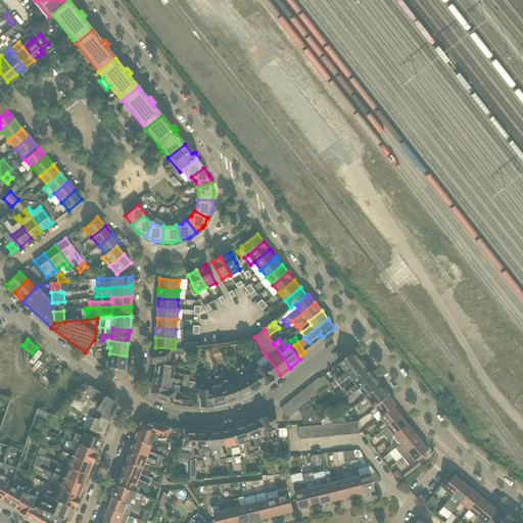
[(211,349),(215,357),(222,354),(219,346),(211,349)]
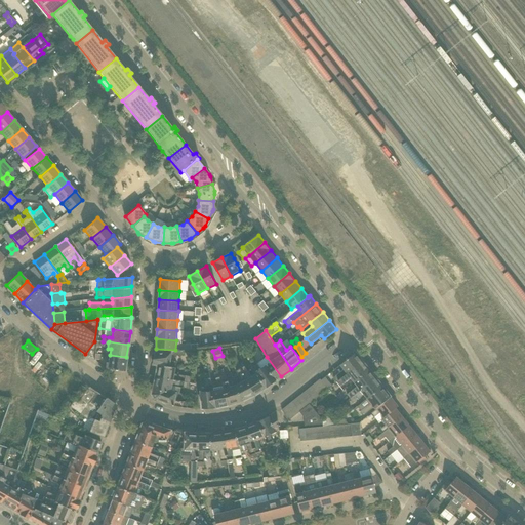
[(183,350),(152,354),(152,359),(154,361),(154,364),(158,365),(159,364),(175,367),(176,361),(170,360),(171,354),(182,356),(183,350)]
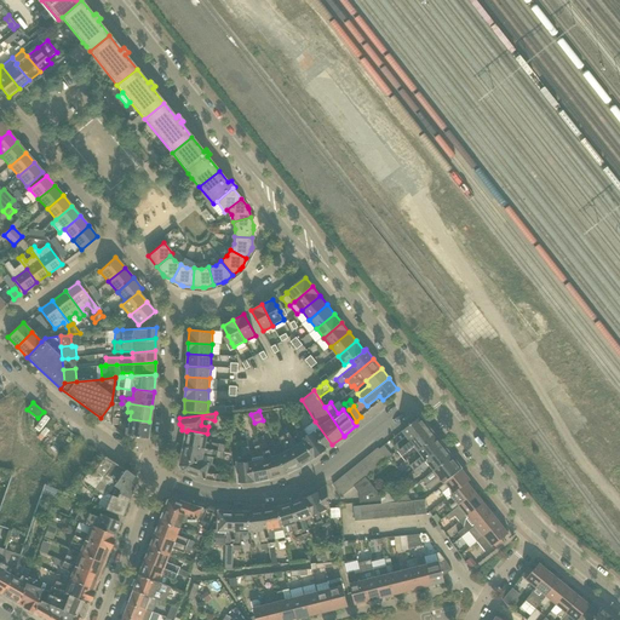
[(394,447),(397,451),(428,426),(420,417),(402,431),(407,436),(394,447)]
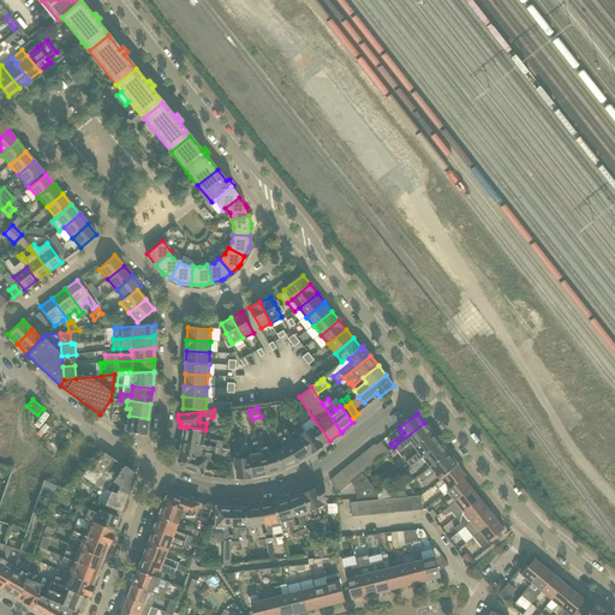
[(125,433),(145,435),(148,419),(148,418),(129,416),(127,425),(124,424),(123,430),(125,433)]
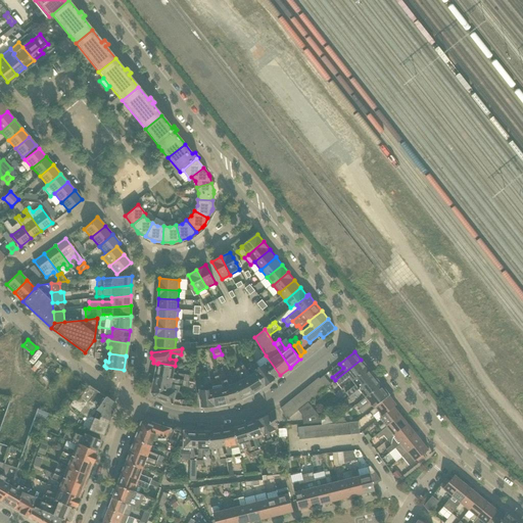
[(256,372),(266,387),(280,375),(266,355),(256,362),(254,359),(250,362),(251,366),(256,372)]
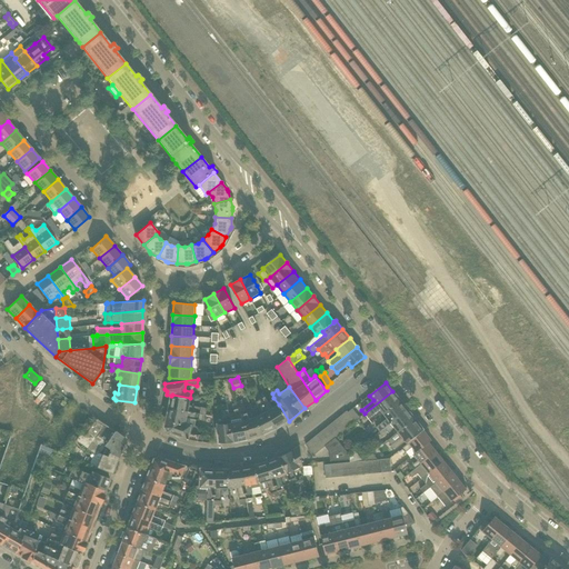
[(383,413),(400,400),(392,391),(365,413),(368,418),(380,409),(383,413)]
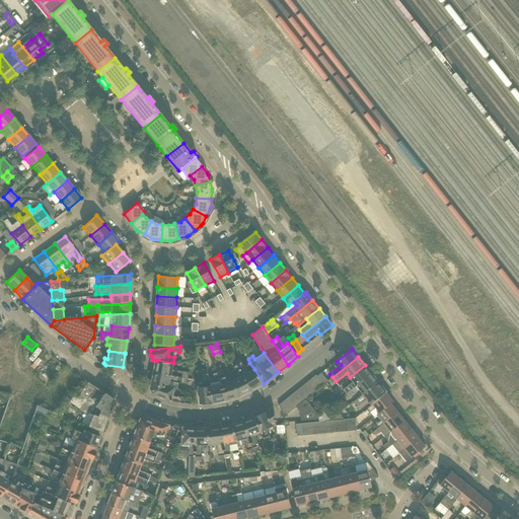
[(252,390),(260,387),(264,384),(254,369),(249,372),(246,367),(245,367),(240,358),(236,360),(252,390)]
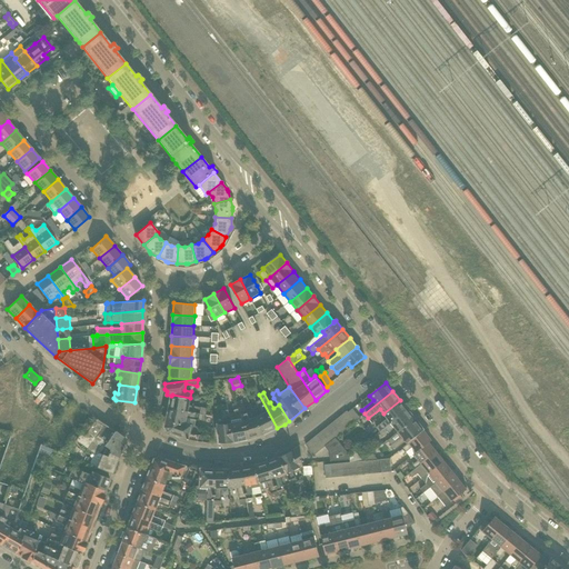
[(170,407),(205,415),(206,408),(188,405),(190,398),(172,395),(171,396),(170,407)]
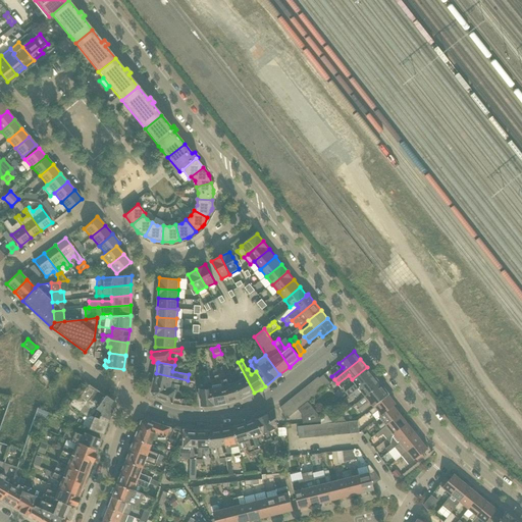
[(235,382),(243,399),(254,393),(238,362),(232,364),(238,374),(240,379),(235,382)]
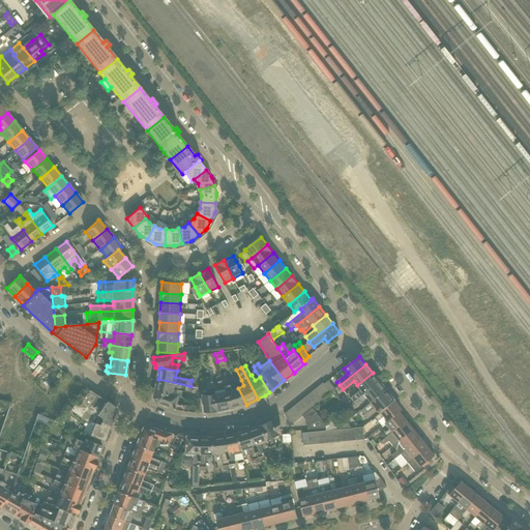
[(230,384),(226,375),(226,373),(221,374),(222,376),(233,409),(245,405),(246,405),(238,388),(232,390),(230,384)]
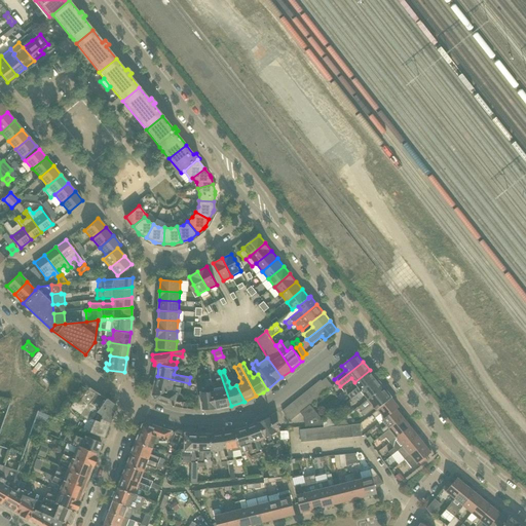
[(347,395),(350,399),(376,378),(370,370),(354,382),(358,386),(347,395)]
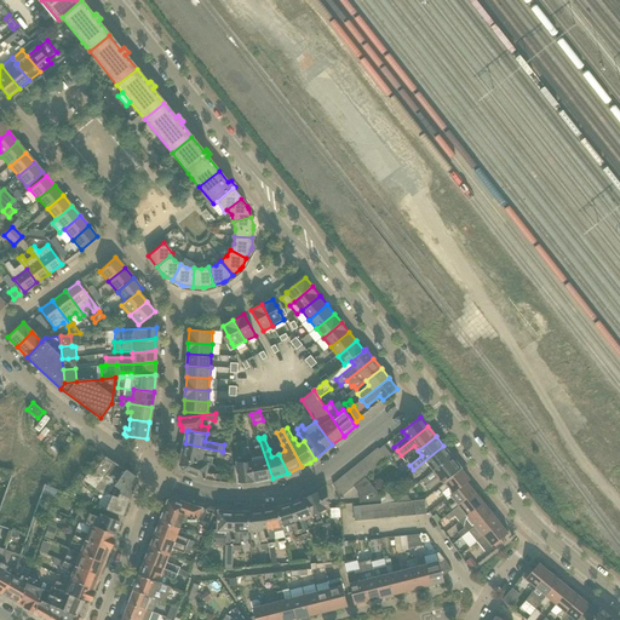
[(236,443),(236,452),(237,461),(239,461),(239,483),(256,482),(250,452),(247,443),(248,443),(247,440),(241,441),(241,443),(236,443)]
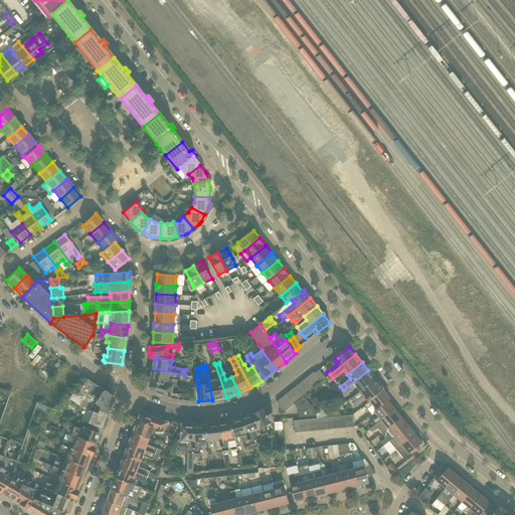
[(215,365),(212,366),(210,367),(213,374),(211,375),(207,375),(212,400),(226,397),(215,365)]
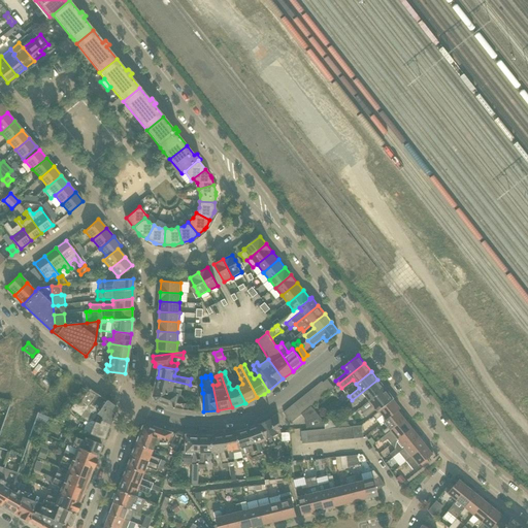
[(189,390),(190,385),(158,377),(158,378),(155,390),(171,393),(173,388),(189,390)]
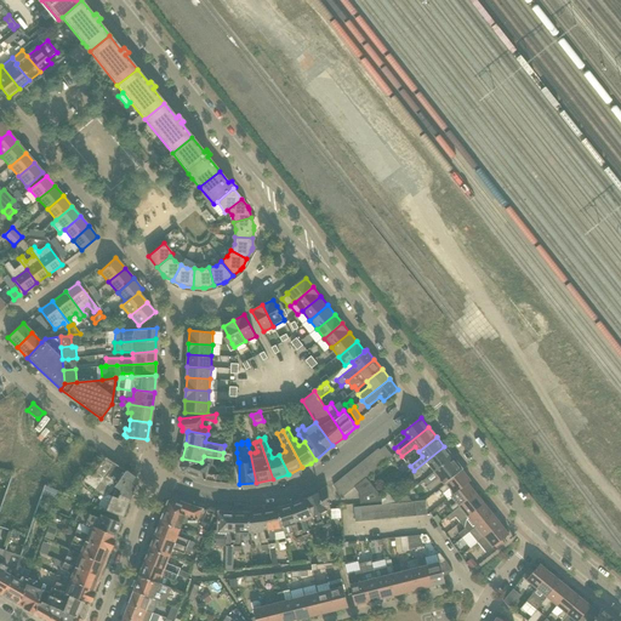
[(434,471),(453,457),(444,446),(414,471),(419,476),(431,466),(434,471)]
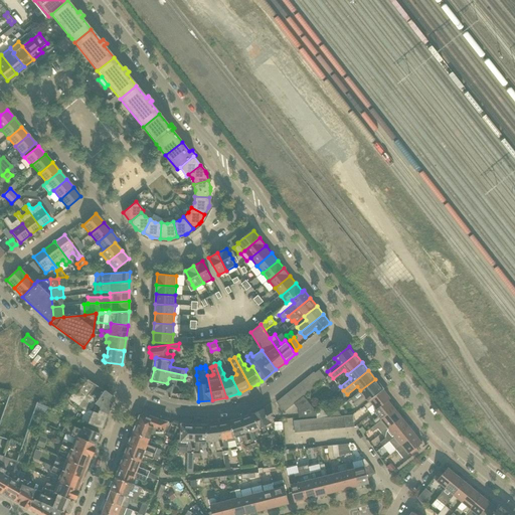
[(322,381),(314,372),(309,376),(317,385),(322,381)]
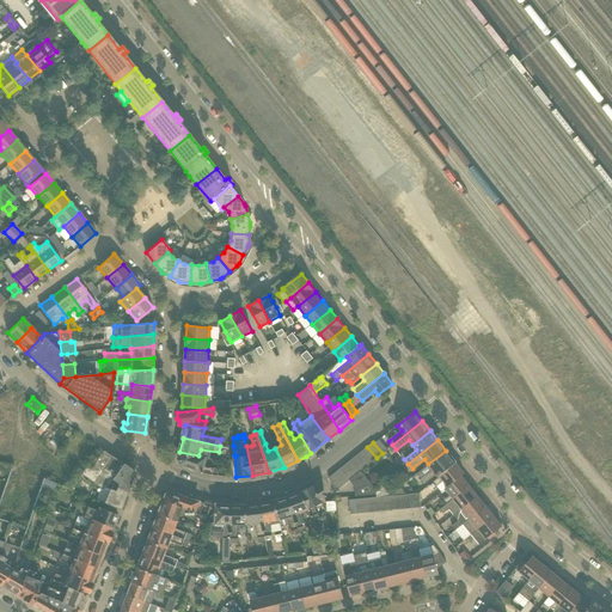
[(367,447),(362,451),(371,463),(377,458),(367,447)]
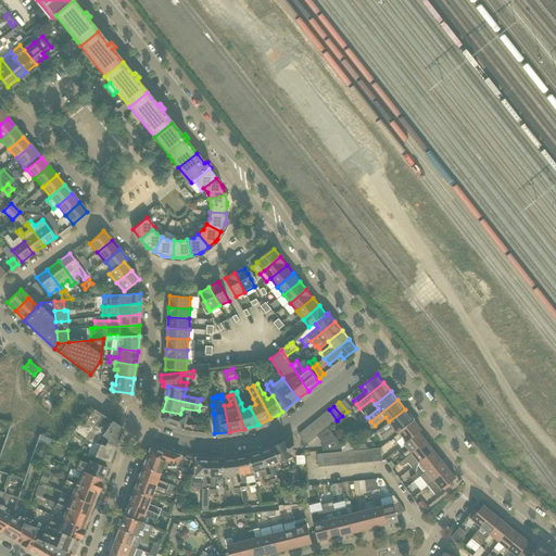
[(85,439),(102,415),(93,408),(81,426),(81,427),(78,425),(74,430),(74,431),(85,439)]
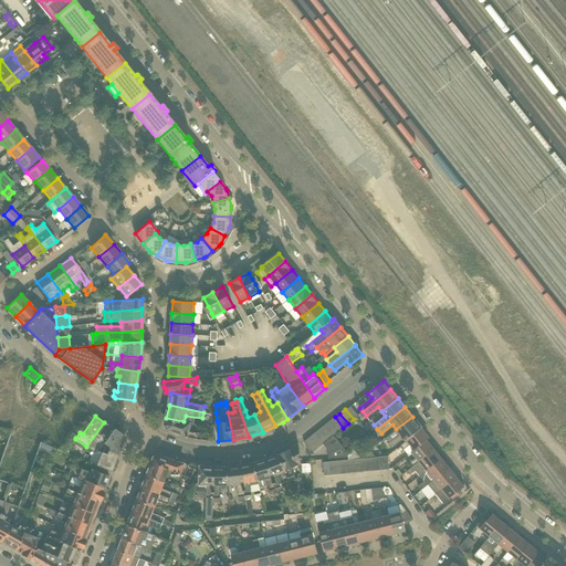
[(335,417),(329,421),(337,431),(343,428),(335,417)]
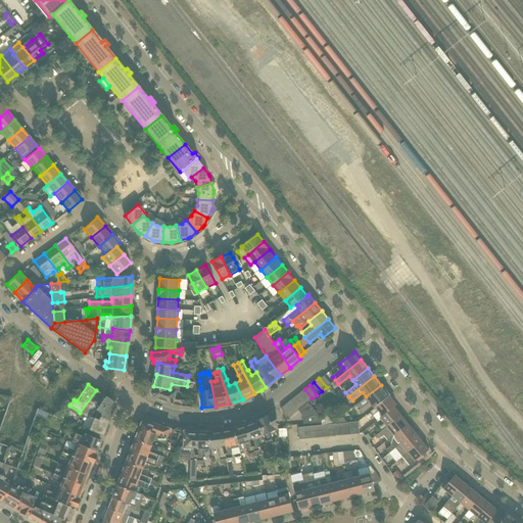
[(389,395),(381,385),(366,396),(369,400),(359,409),(362,414),(372,406),(374,408),(389,395)]
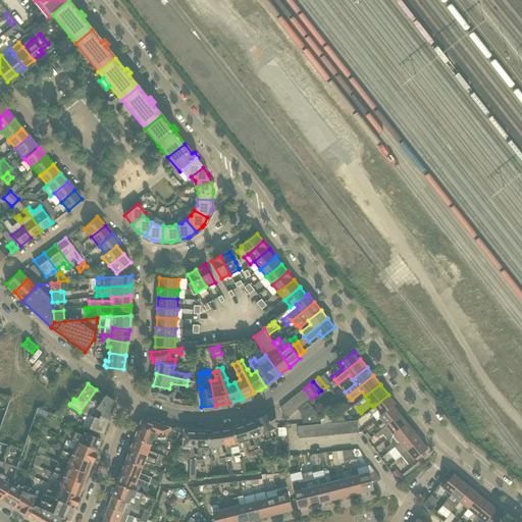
[(173,404),(181,405),(186,405),(187,400),(176,398),(175,399),(174,398),(175,389),(169,388),(153,385),(152,393),(154,397),(163,400),(173,404)]
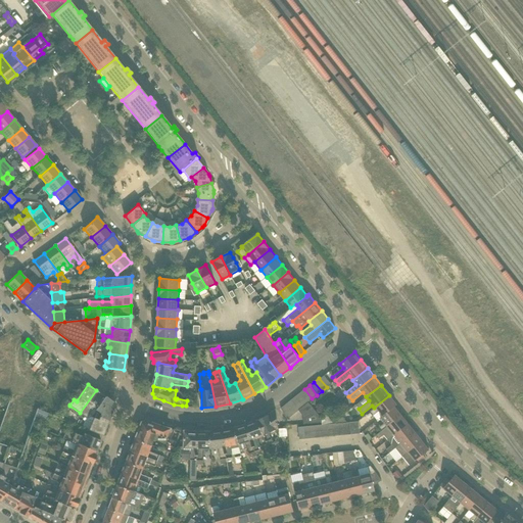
[(307,402),(312,398),(304,389),(299,393),(307,402)]
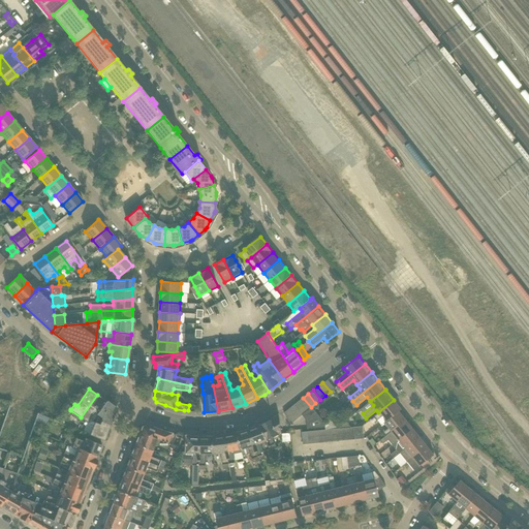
[(100,421),(110,425),(116,408),(97,395),(81,417),(87,422),(89,424),(95,418),(100,421)]
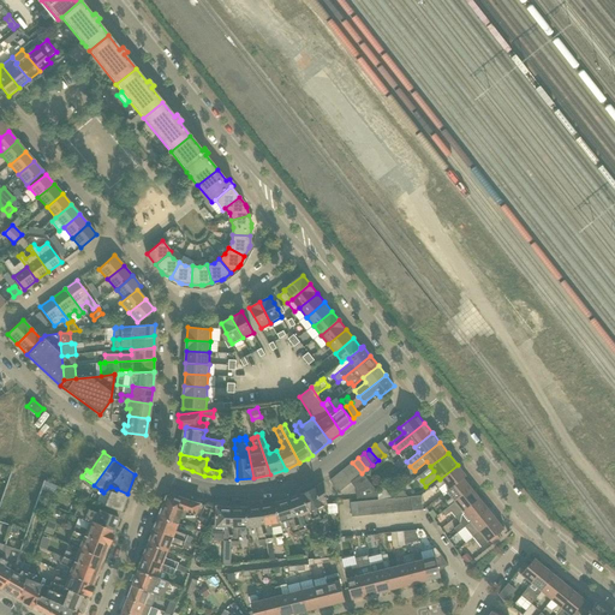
[(352,463),(347,467),(356,478),(362,473),(352,463)]
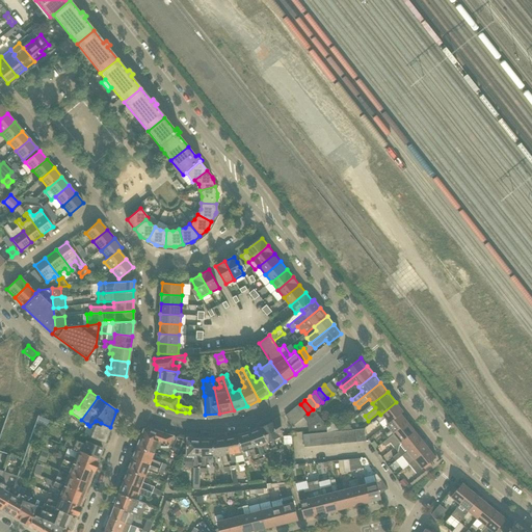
[(401,414),(404,413),(396,402),(380,415),(377,416),(378,417),(376,419),(383,428),(388,425),(401,414)]
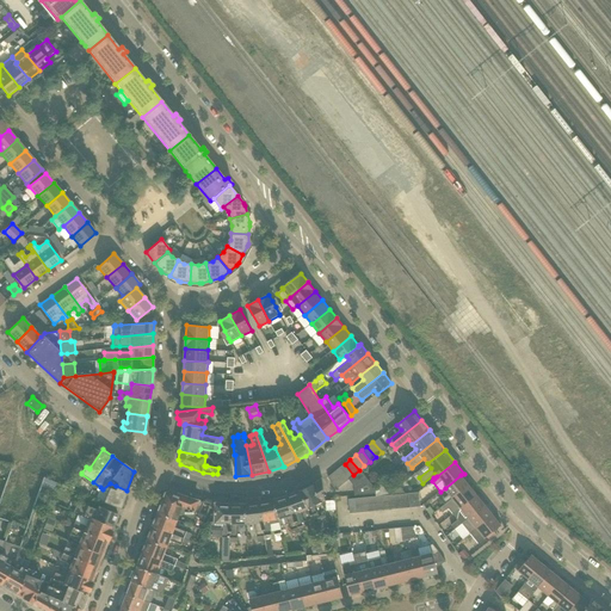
[(349,480),(353,475),(345,464),(339,469),(349,480)]
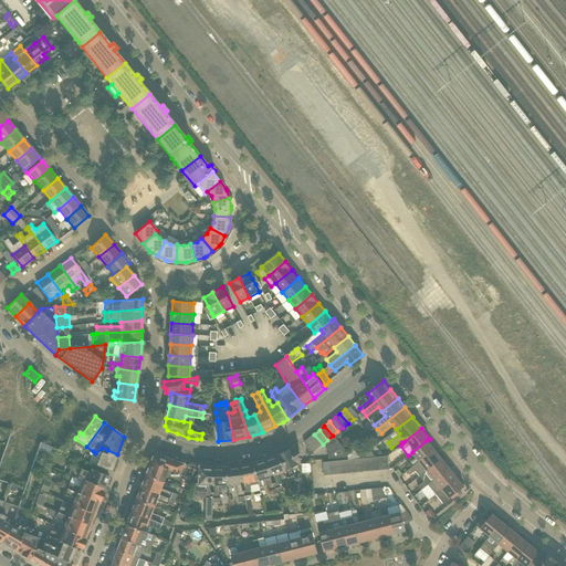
[(314,435),(308,438),(317,449),(323,444),(314,435)]
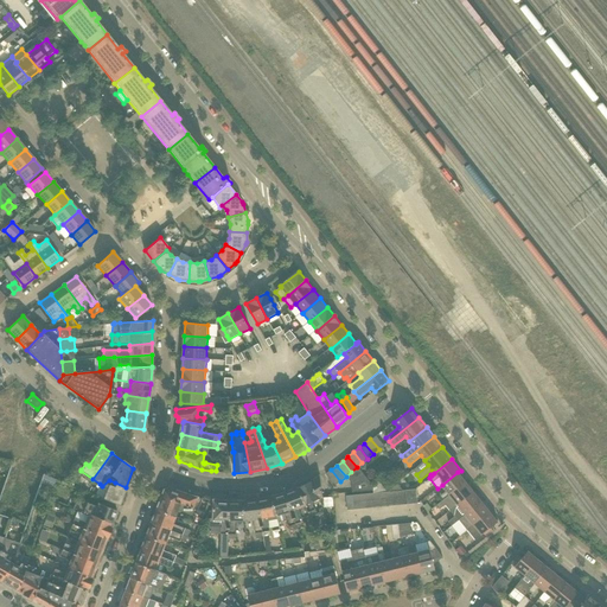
[(351,483),(351,485),(352,491),(357,486),(355,484),(365,475),(357,467),(351,472),(346,477),(351,483)]
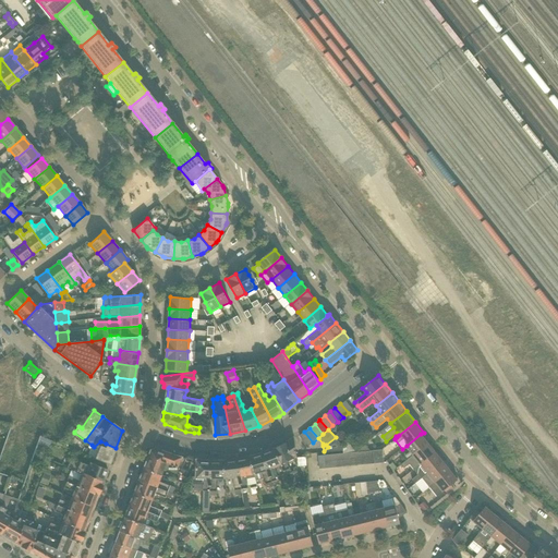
[(304,432),(300,436),(299,436),(303,443),(305,446),(307,447),(313,443),(304,432)]
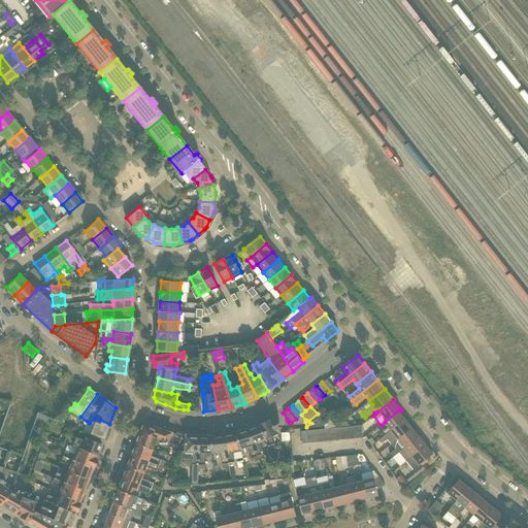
[(386,435),(405,419),(398,410),(385,422),(388,427),(383,431),(386,435)]
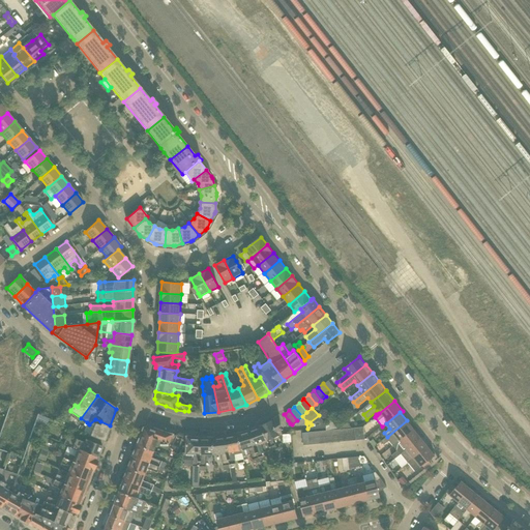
[(36,421),(47,427),(49,419),(38,415),(36,421)]
